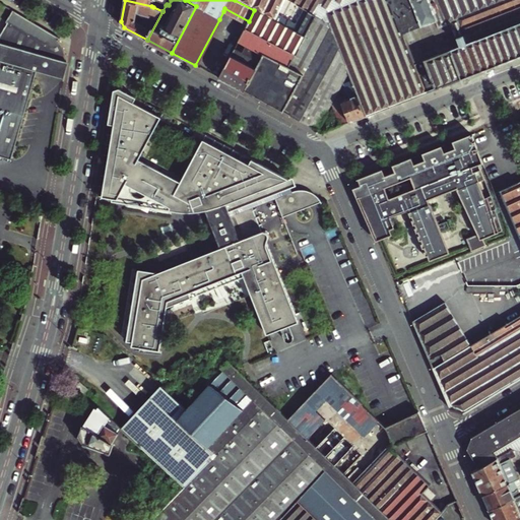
[(235,0),(254,10),(306,36),(316,15),(289,0),(235,0)]
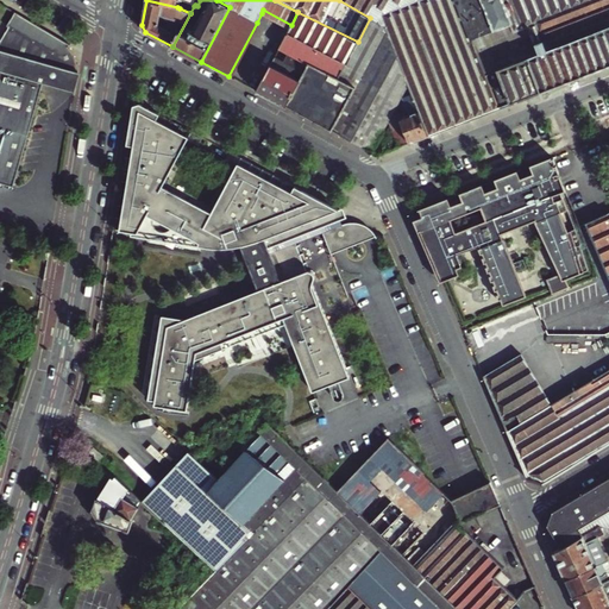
[(608,0),(339,0),(370,18),(387,27),(408,83),(414,99),(429,136),(572,80),(608,64),(608,0)]
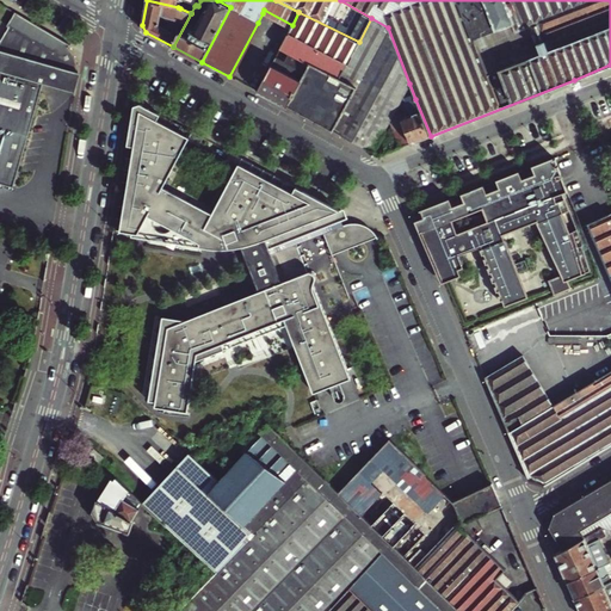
[(292,25),(264,10),(263,13),(290,29),(292,25)]
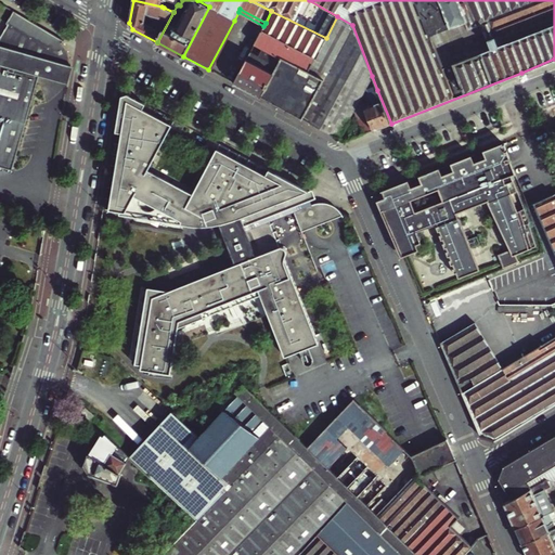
[(51,31),(29,18),(14,10),(7,22),(9,23),(0,36),(0,167),(12,171),(39,77),(40,74),(55,76),(57,63),(71,64),(71,62),(69,53),(65,46),(63,41),(64,40),(51,31)]
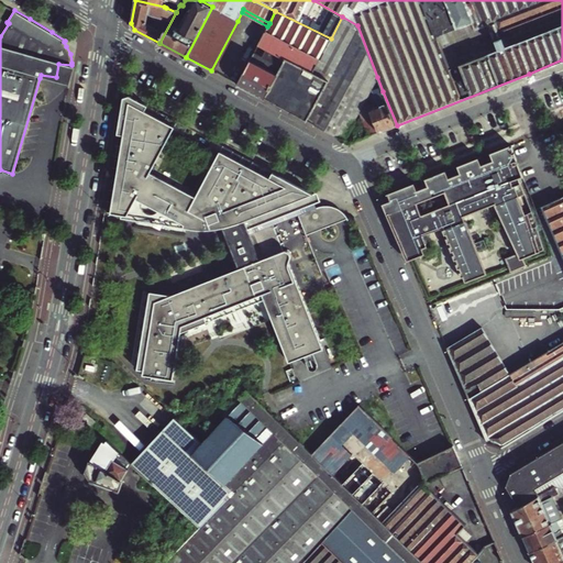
[(267,26),(257,44),(285,57),(276,74),(264,97),(307,120),(329,80),(313,72),(331,39),(275,11),(269,23),(267,26)]
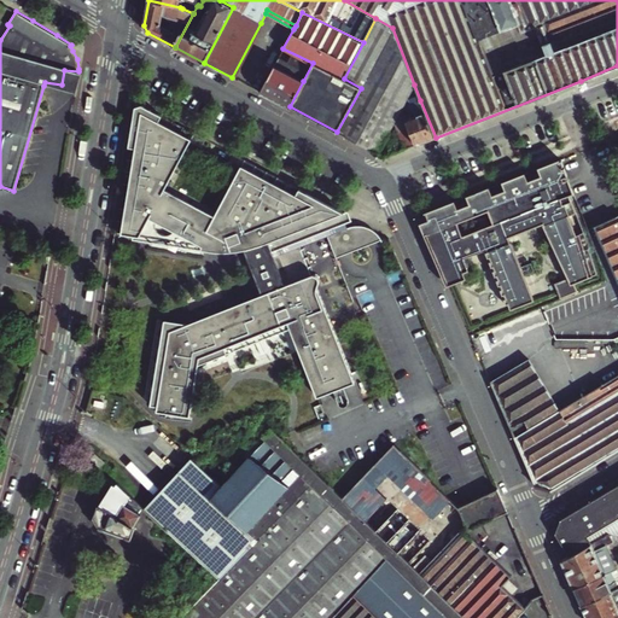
[(378,155),(406,101),(414,85),(392,28),(375,18),(363,42),(344,79),(361,88),(337,132),(378,155)]
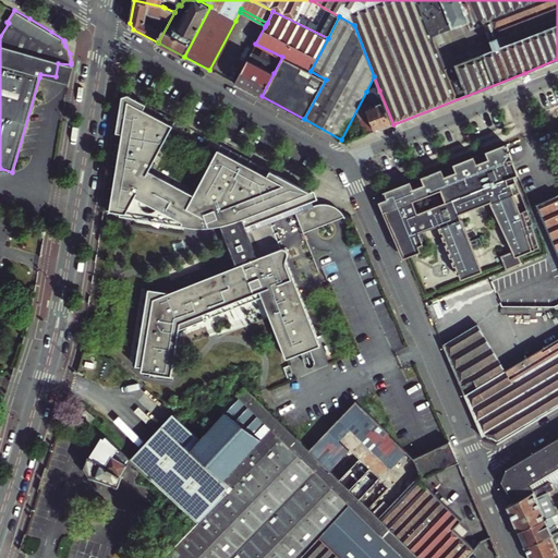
[(239,22),(235,21),(209,70),(213,71),(239,22)]
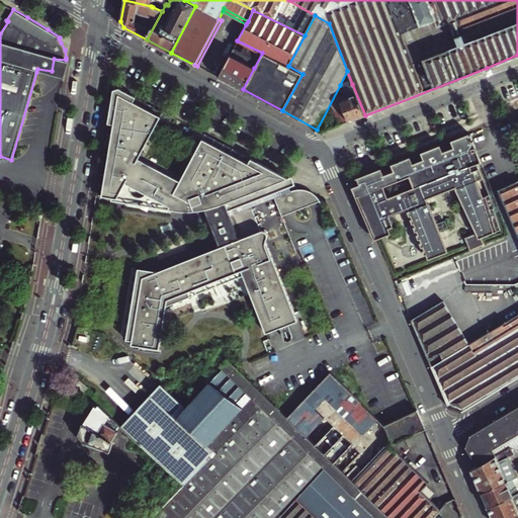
[(254,68),(262,53),(237,40),(218,77),(243,90),(243,89),(254,68)]
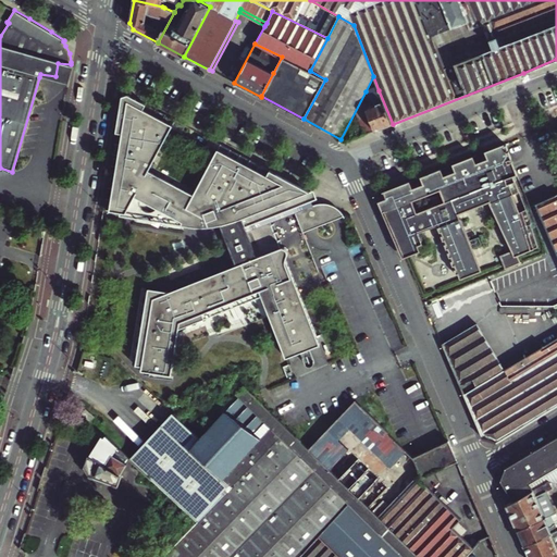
[(40,74),(39,77),(69,86),(72,65),(71,64),(58,63),(56,76),(40,74)]
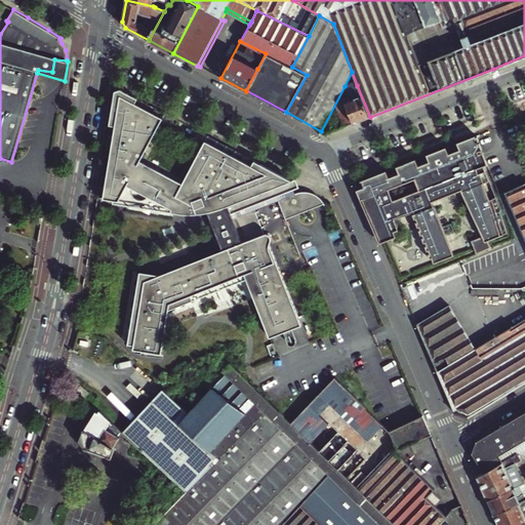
[(348,101),(346,102),(350,110),(355,123),(370,117),(357,85),(351,87),(355,98),(348,101)]
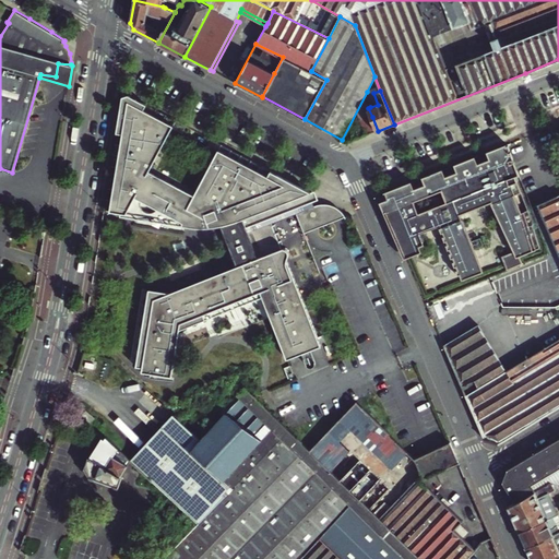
[(123,135),(110,213),(122,214),(127,215),(137,199),(183,224),(183,227),(186,228),(194,228),(202,228),(205,228),(210,228),(218,227),(223,226),(239,266),(173,293),(151,289),(138,366),(144,367),(143,371),(173,377),(181,330),(207,320),(205,314),(262,292),(264,297),(288,358),(304,353),(308,365),(309,366),(310,367),(311,367),(312,367),(313,367),(314,367),(316,366),(317,365),(317,364),(317,363),(317,361),(311,349),(305,333),(316,329),(288,259),(289,258),(289,257),(289,256),(289,254),(289,253),(289,252),(288,251),(287,250),(286,250),(285,249),(284,249),(275,226),(273,226),(273,224),(297,214),(316,206),(310,193),(312,193),(241,155),(240,157),(229,152),(230,150),(223,145),(219,151),(195,195),(151,171),(175,127),(145,110),(147,105),(129,95),(123,98),(122,103),(118,133),(118,134),(123,135)]
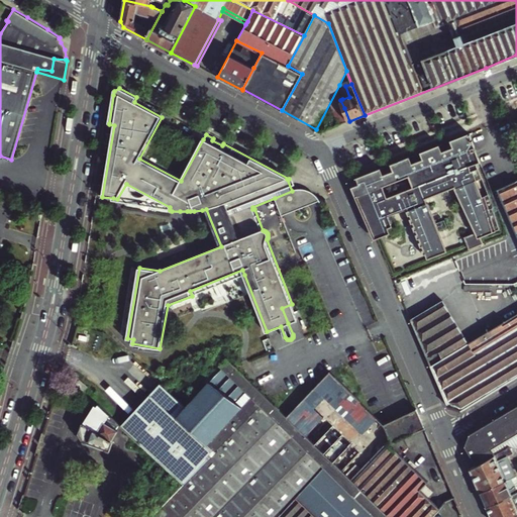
[(349,121),(344,108),(334,112),(339,125),(348,121),(349,121)]
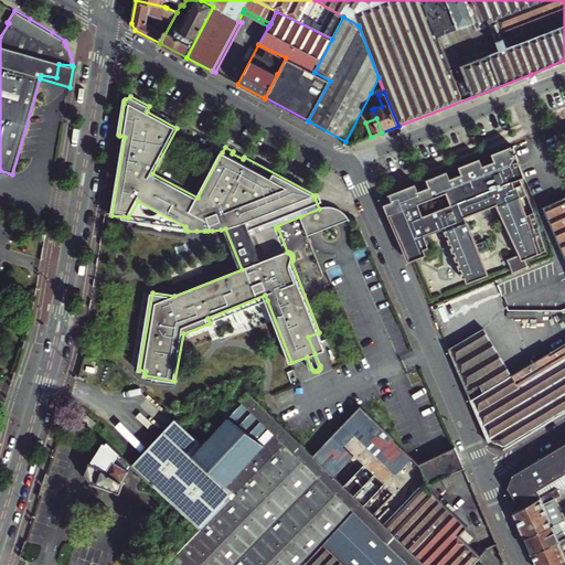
[(511,257),(516,270),(533,264),(530,256),(550,247),(539,210),(524,176),(529,174),(516,145),(430,178),(433,184),(435,191),(447,187),(449,190),(454,203),(426,214),(420,201),(393,212),(404,242),(428,232),(427,231),(440,225),(439,223),(451,219),(457,231),(471,225),(468,216),(499,204),(524,252),(511,257)]
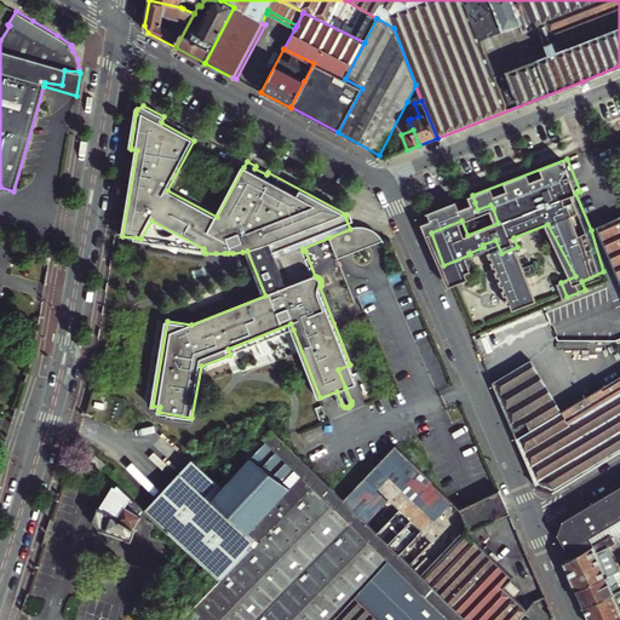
[(429,234),(431,233),(461,220),(493,208),(491,205),(477,210),(475,202),(463,207),(460,200),(431,212),(434,219),(425,222),(429,234)]
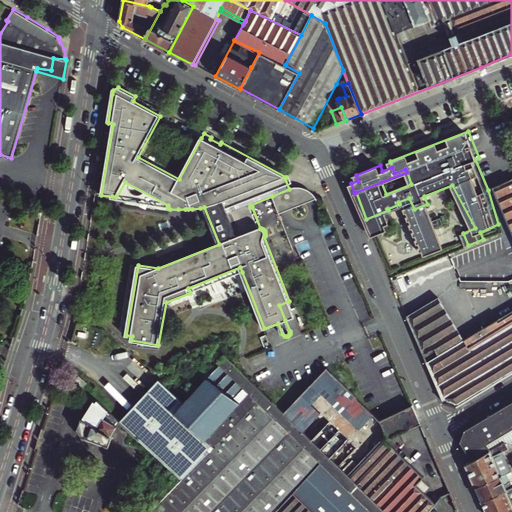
[(511,179),(494,187),(500,201),(498,202),(511,235),(511,179)]
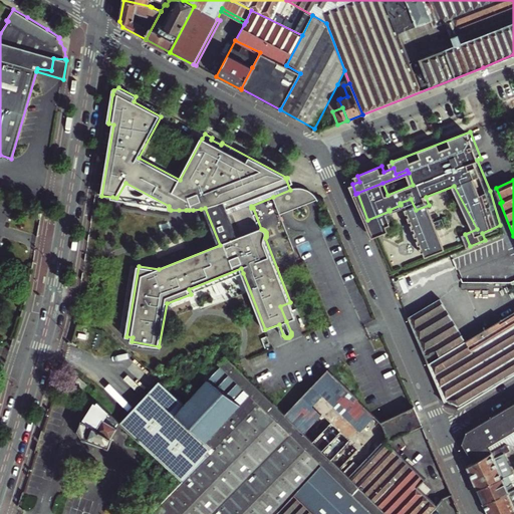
[(112,197),(111,200),(169,209),(169,206),(125,183),(116,198),(112,197)]
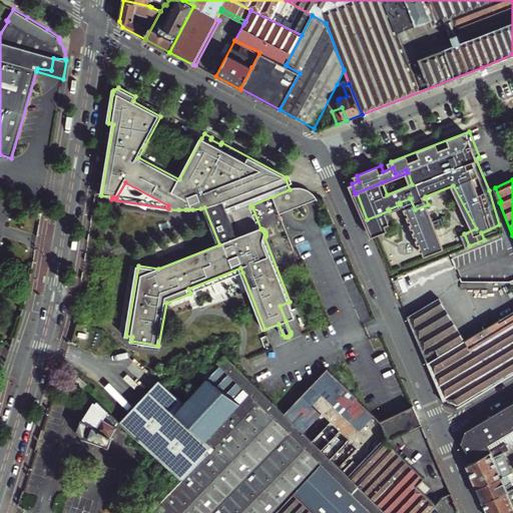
[(273,196),(280,214),(287,211),(304,204),(311,201),(317,199),(314,195),(309,191),(303,189),(300,188),(296,188),(290,189),(273,196)]
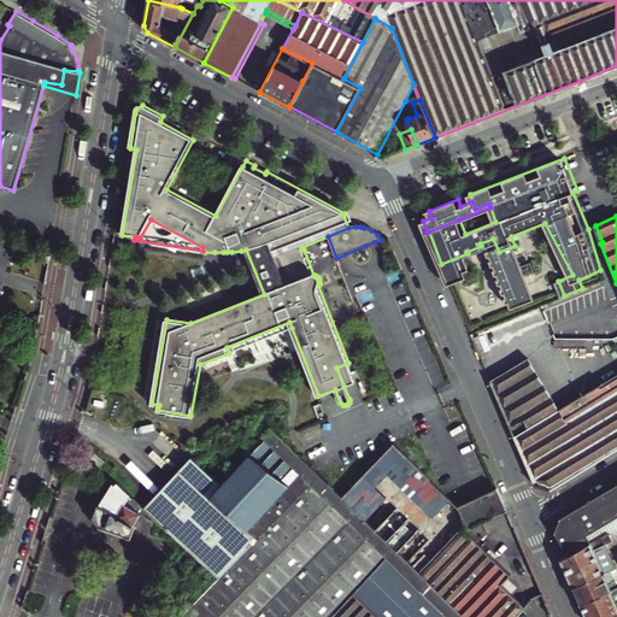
[(468,253),(441,264),(450,283),(466,277),(464,271),(470,269),(464,257),(488,247),(511,307),(535,298),(515,246),(499,252),(493,239),(480,244),(481,246),(466,252),(468,253)]
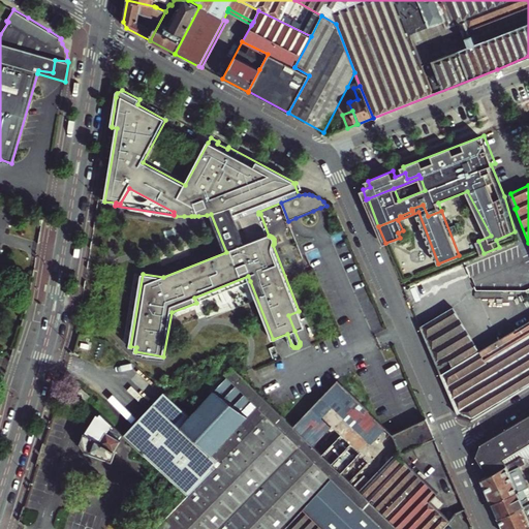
[(194,298),(196,303),(250,281),(248,276),(194,298)]
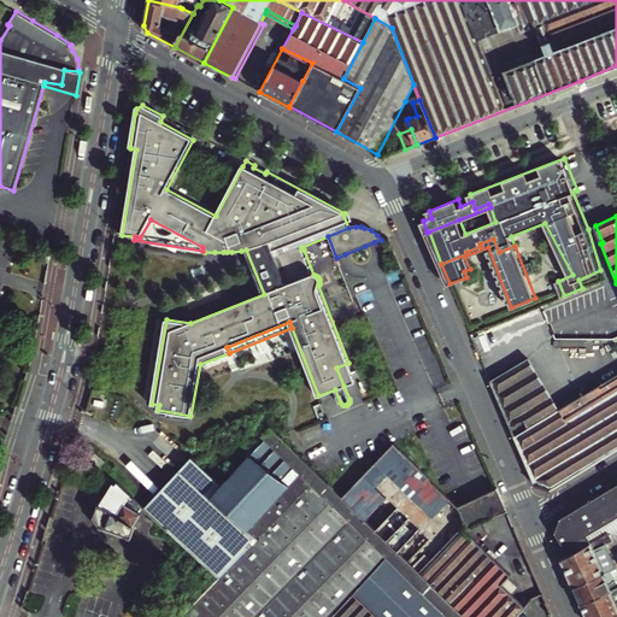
[(616,374),(553,413),(528,359),(491,381),(535,486),(550,491),(616,450),(616,374)]
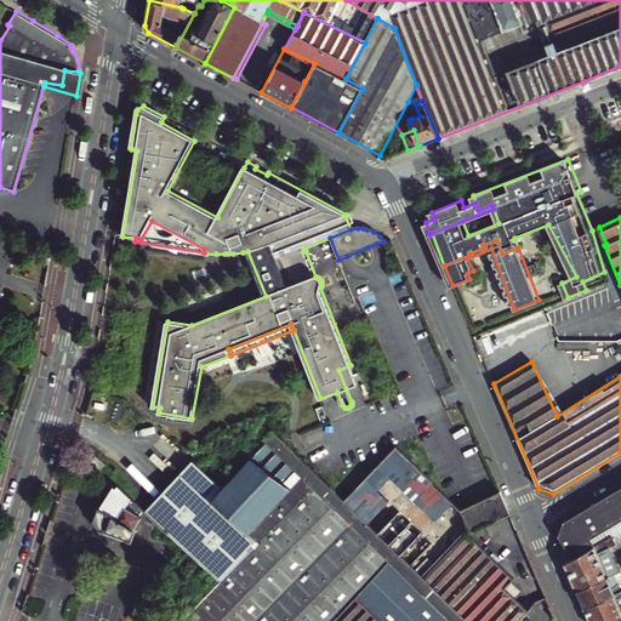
[(351,365),(339,370),(346,388),(358,383),(351,365)]
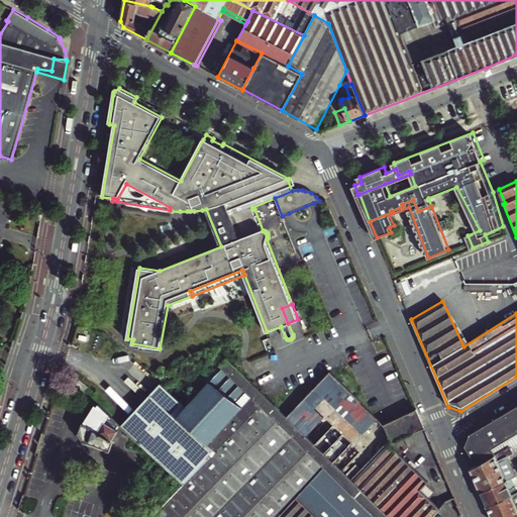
[(205,390),(188,409),(179,418),(206,442),(257,388),(228,360),(204,388),(205,390)]
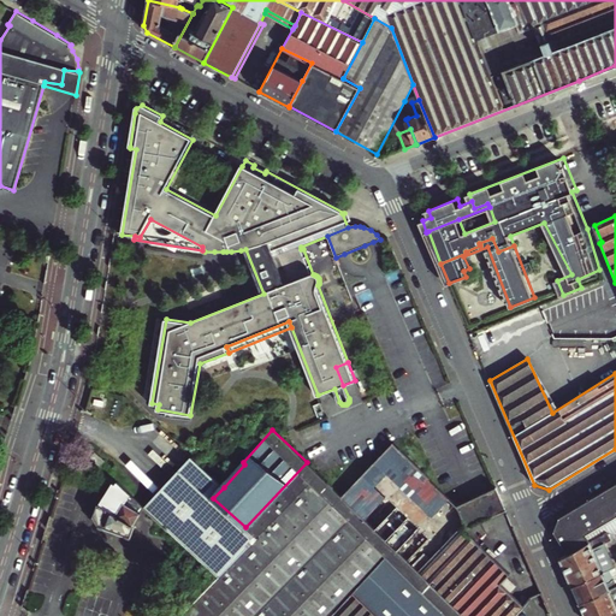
[(430,477),(394,443),(342,496),(419,570),(462,528),(505,508),(497,486),(457,504),(430,478),(430,477)]
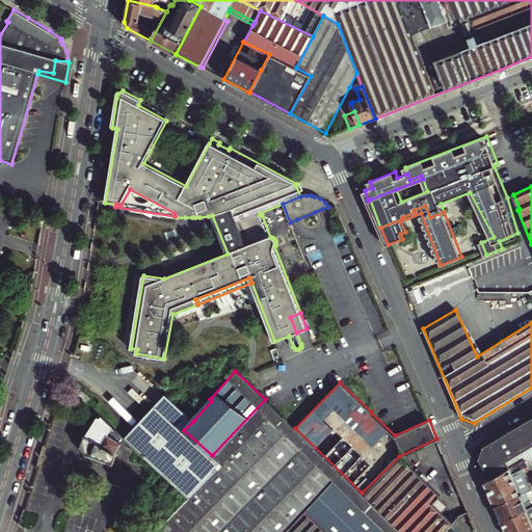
[(156,407),(184,430),(193,421),(166,396),(156,407)]
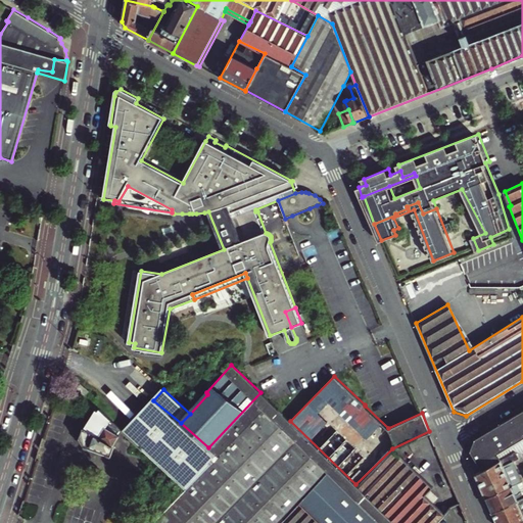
[(394,522),(355,484),(290,421),(260,392),(208,447),(217,455),(184,490),(154,521),(149,518),(145,522),(394,522)]
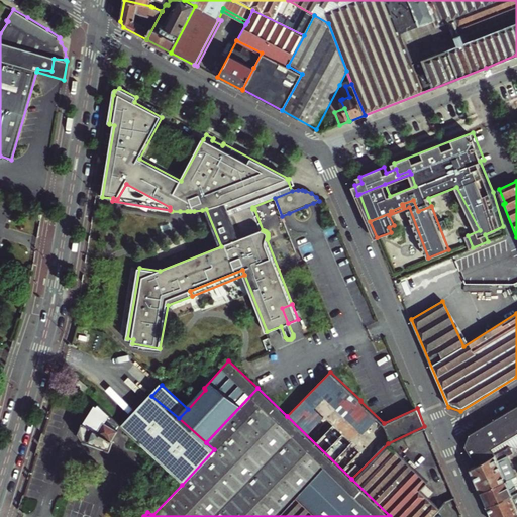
[(122,427),(171,474),(182,485),(214,449),(206,442),(179,418),(151,396),(122,427)]
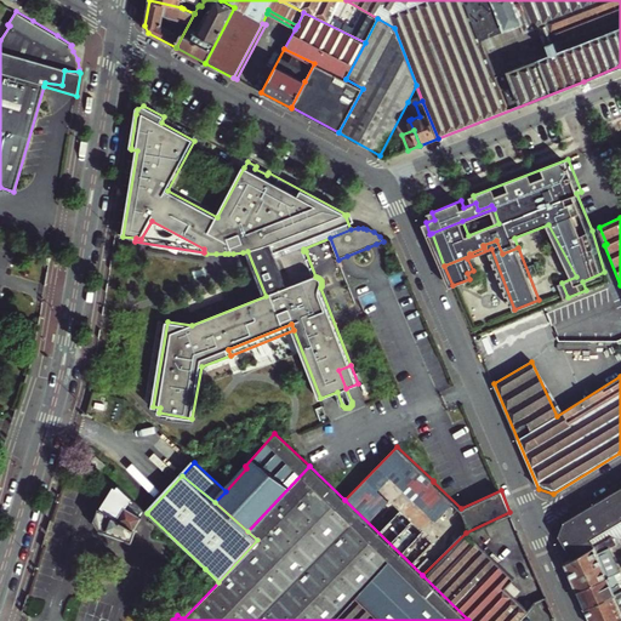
[(135,530),(146,512),(115,483),(113,485),(110,483),(108,490),(102,508),(101,508),(95,520),(101,530),(100,531),(131,542),(136,530),(135,530)]
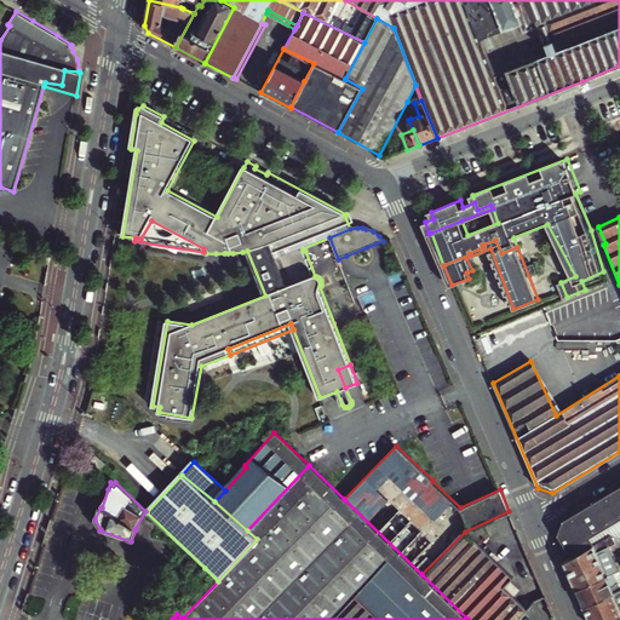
[(619,487),(563,522),(560,535),(572,560),(566,563),(590,619),(613,619),(619,616),(619,589),(612,574),(618,572),(606,550),(619,541),(619,534),(619,533),(593,547),(589,540),(619,521),(619,487)]
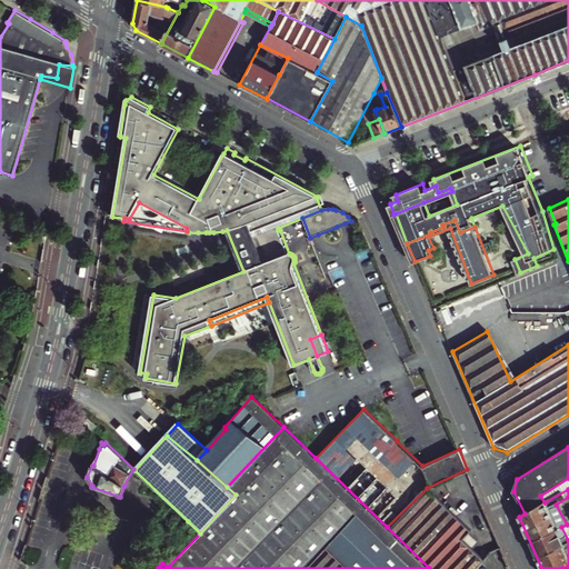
[(470,530),(427,488),(387,527),(429,568),(471,568),(483,558),(463,538),(470,530)]
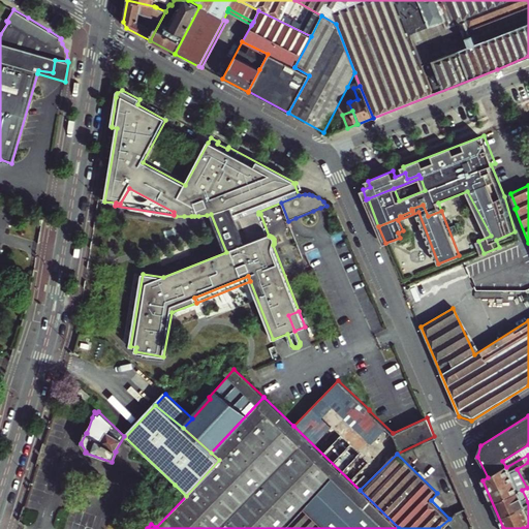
[(186,496),(175,485),(173,487),(172,485),(141,518),(151,524),(156,527),(186,496)]
